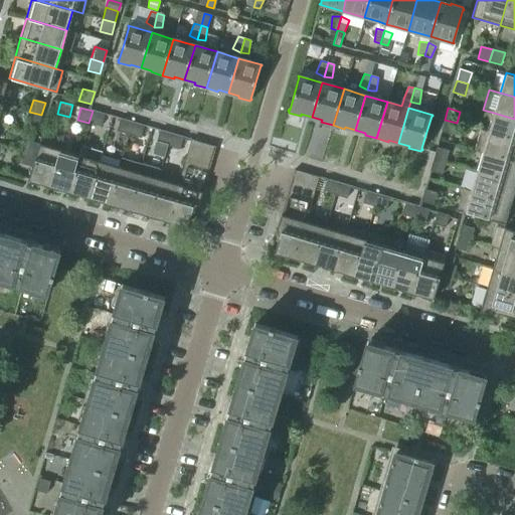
[(93,111),(89,123),(101,126),(105,115),(93,111)]
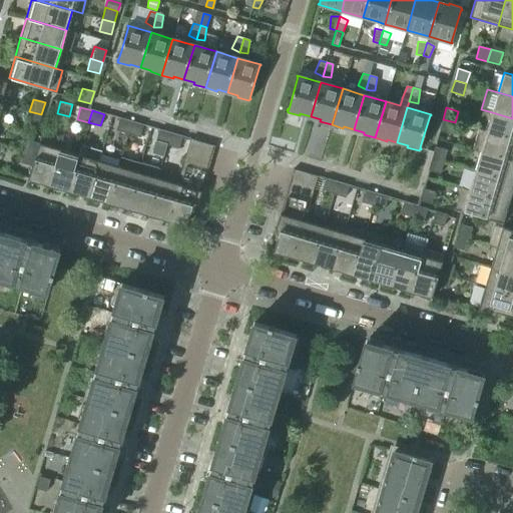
[(41,114),(29,111),(26,122),(38,126),(41,114)]
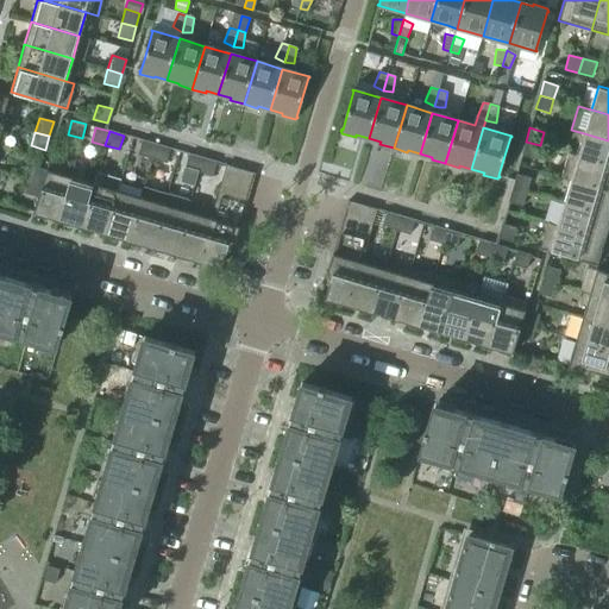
[(608,140),(584,133),(578,156),(577,157),(608,165),(608,140)]
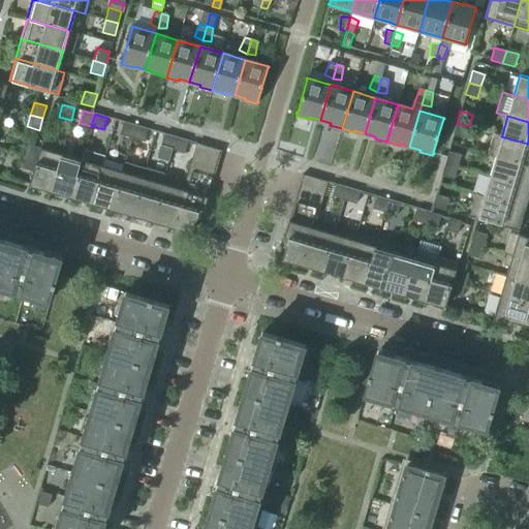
[(120,134),(132,137),(135,126),(123,122),(120,134)]
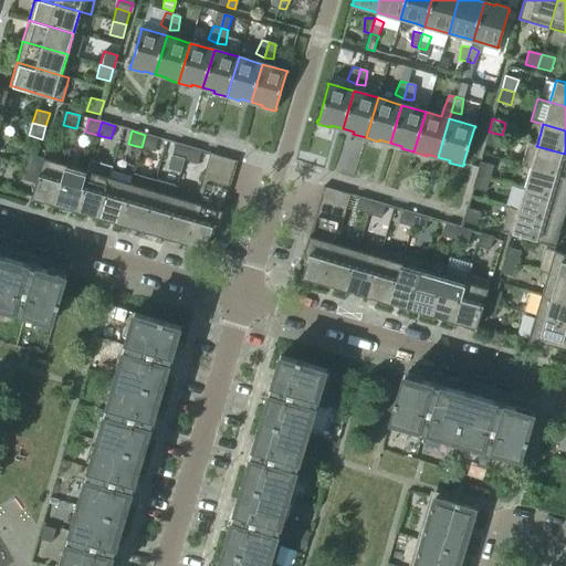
[(502,135),(489,132),(485,145),(498,148),(502,135)]
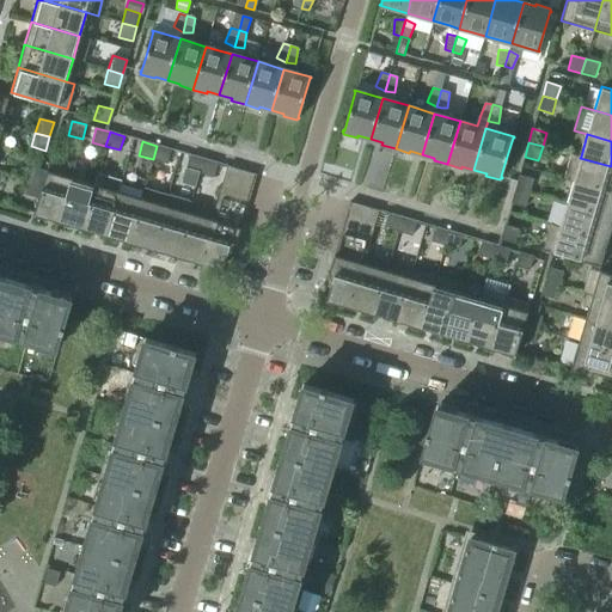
[(157,146),(153,159),(166,164),(171,150),(157,146)]
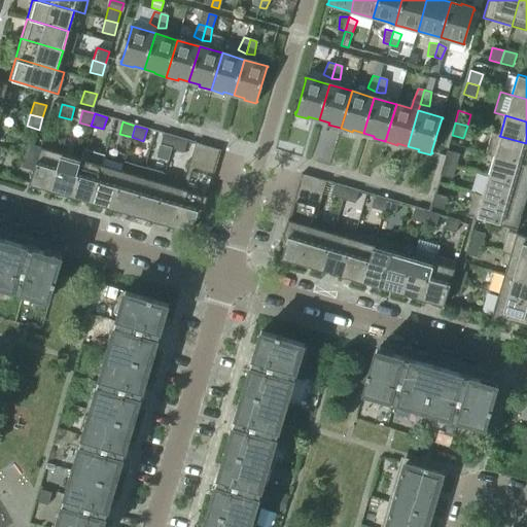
[(492,133),(486,154),(493,156),(494,155),(526,165),(526,143),(499,136),(500,135),(492,133)]
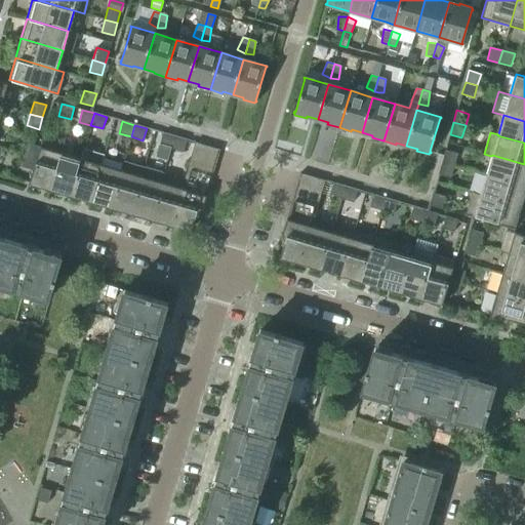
[(159,146),(171,149),(174,136),(162,133),(159,146)]
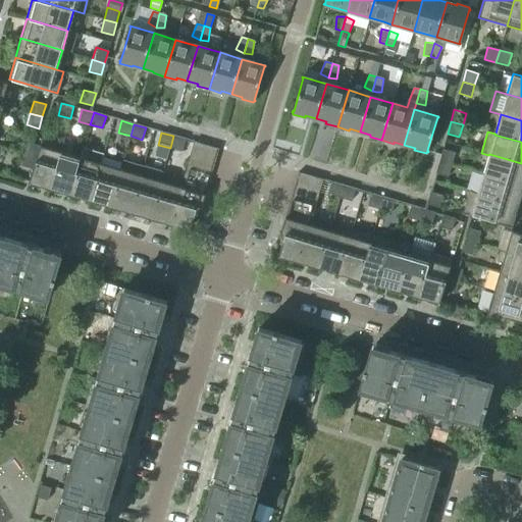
[(173,136),(170,148),(181,151),(186,139),(173,136)]
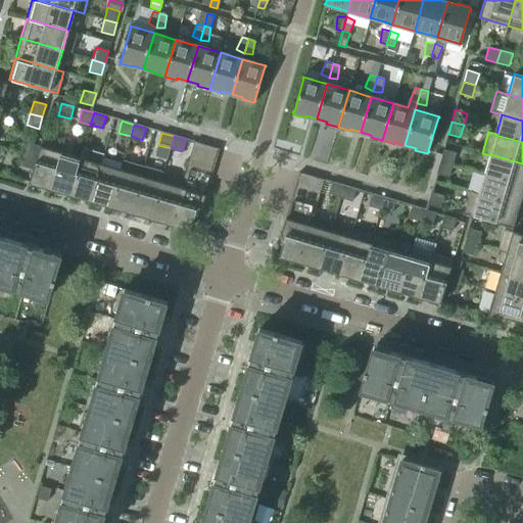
[(29,183),(50,189),(60,152),(28,142),(20,165),(33,170),(29,183)]
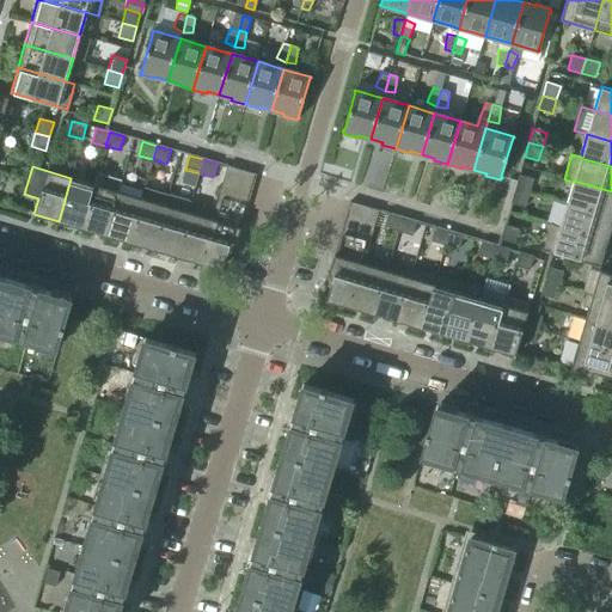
[(222,178),(251,187),(255,175),(256,176),(256,175),(226,166),(222,178)]
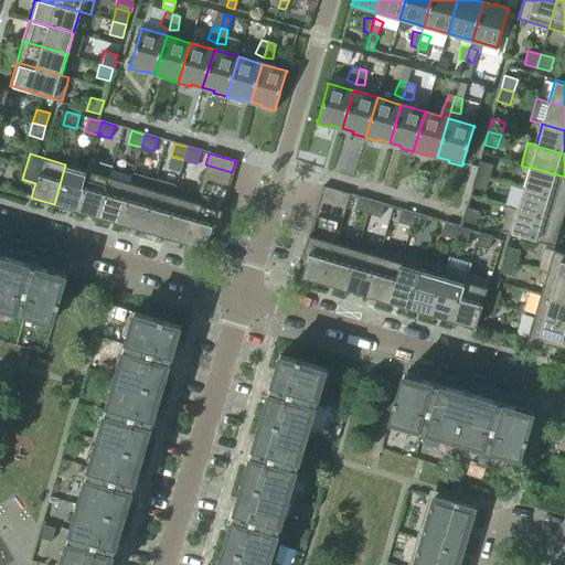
[(75,211),(97,216),(108,177),(112,167),(91,160),(87,171),(75,211)]
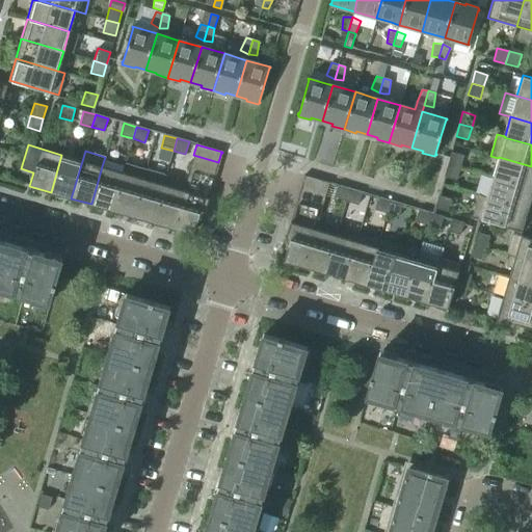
[(451,152),(448,164),(459,167),(463,156),(451,152)]
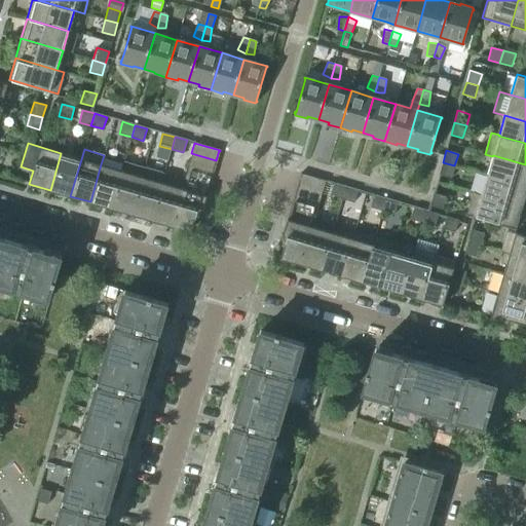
[(50,190),(70,196),(81,159),(61,153),(50,190)]
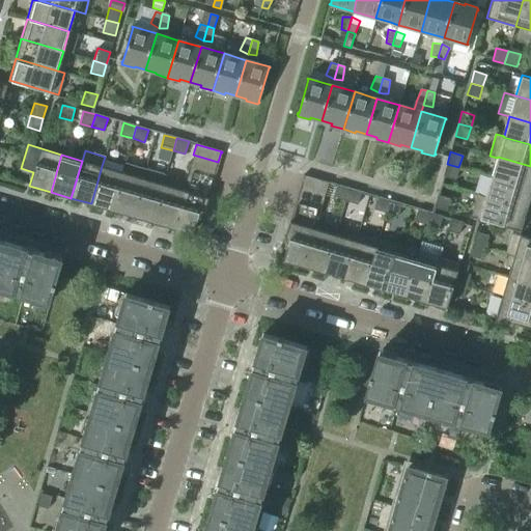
[(191,164),(215,171),(218,162),(193,155),(191,164)]
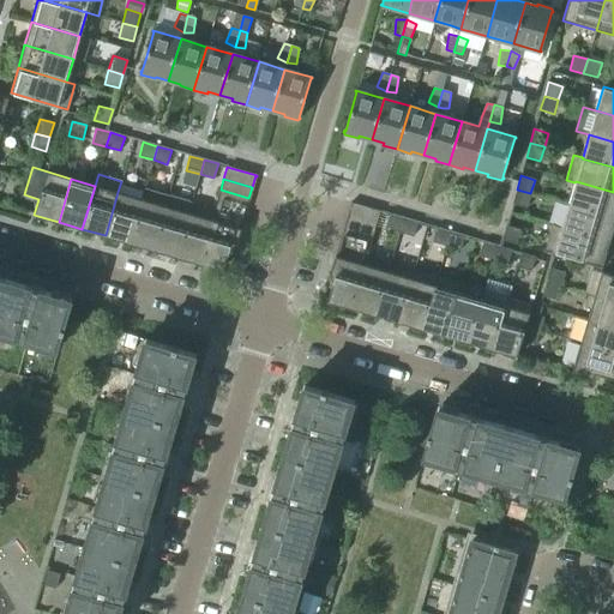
[(575,182),(569,205),(613,217),(613,192),(576,181),(575,182)]
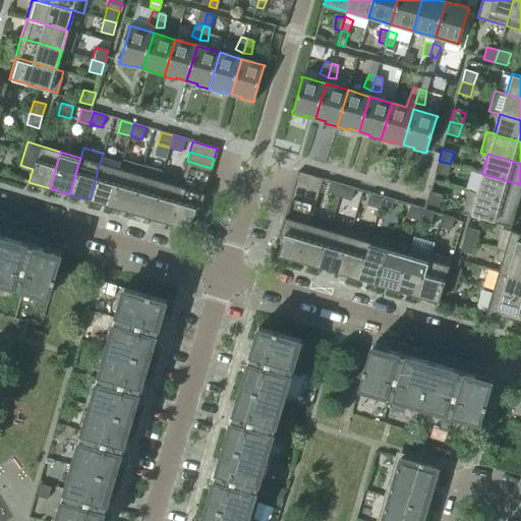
[(109,206),(129,212),(140,175),(142,166),(123,160),(120,169),(109,206)]
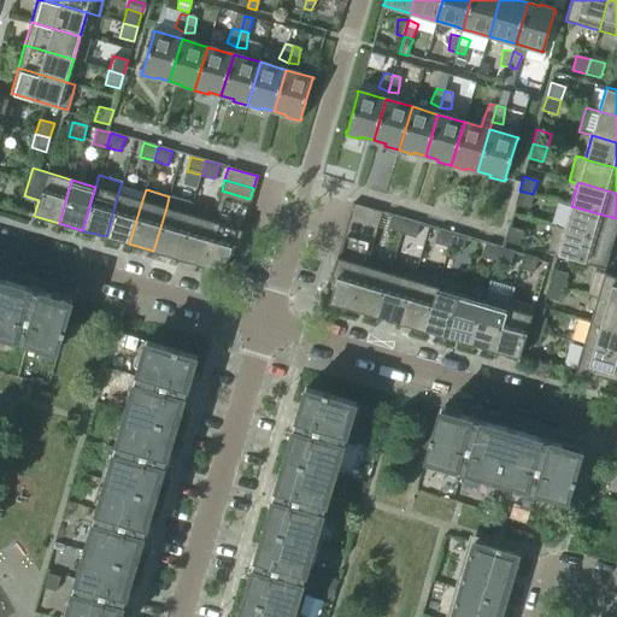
[(218,201),(247,210),(250,199),(222,191),(218,201)]
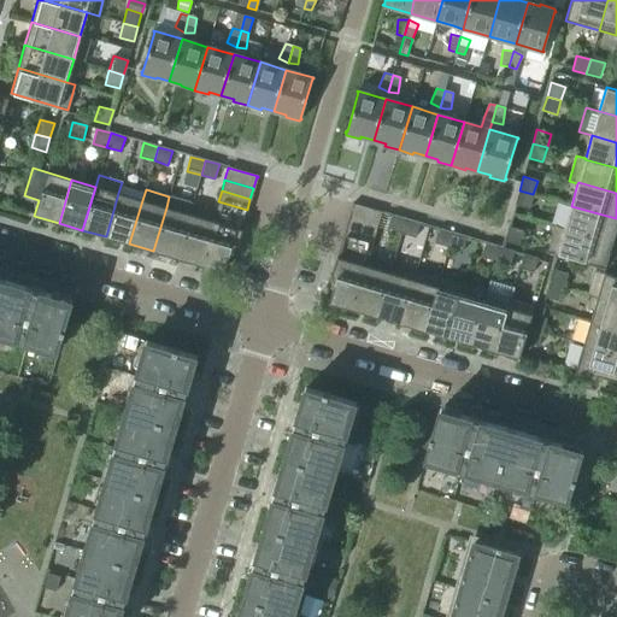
[(533,194),(519,191),(515,205),(529,209),(533,194)]
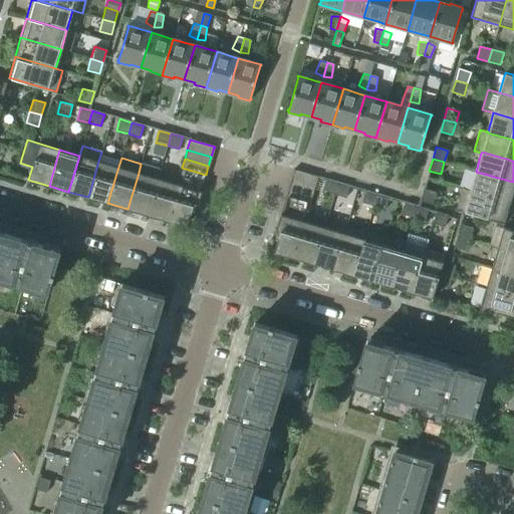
[(88,197),(107,203),(118,167),(98,161),(88,197)]
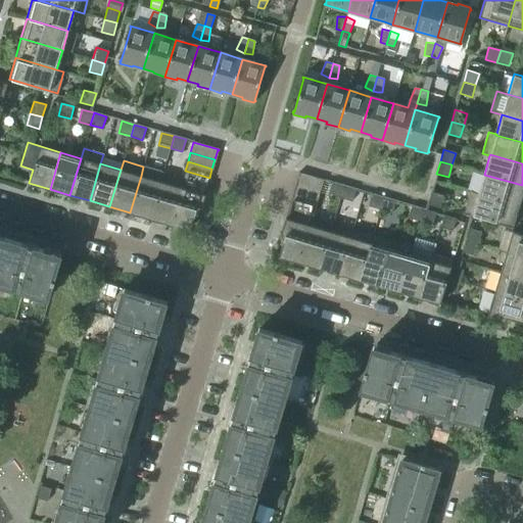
[(130,212),(150,219),(162,174),(163,173),(143,167),(141,176),(130,212)]
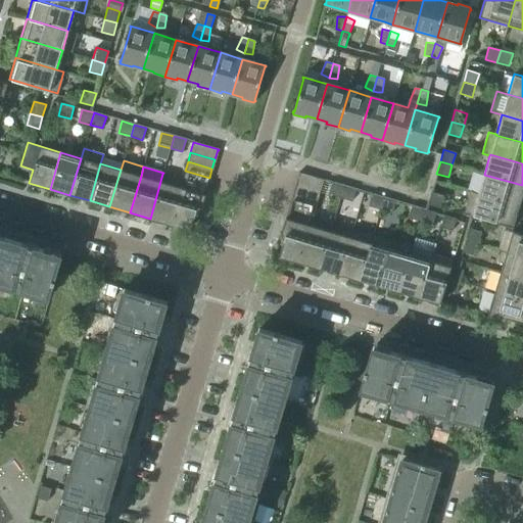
[(185,171),(182,180),(206,187),(209,178),(185,171)]
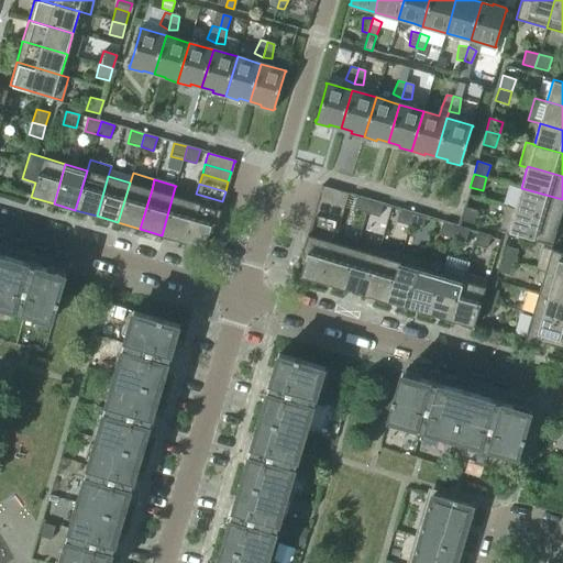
[(322,187),(320,197),(345,205),(349,194),(321,186),(321,187),(322,187)]
